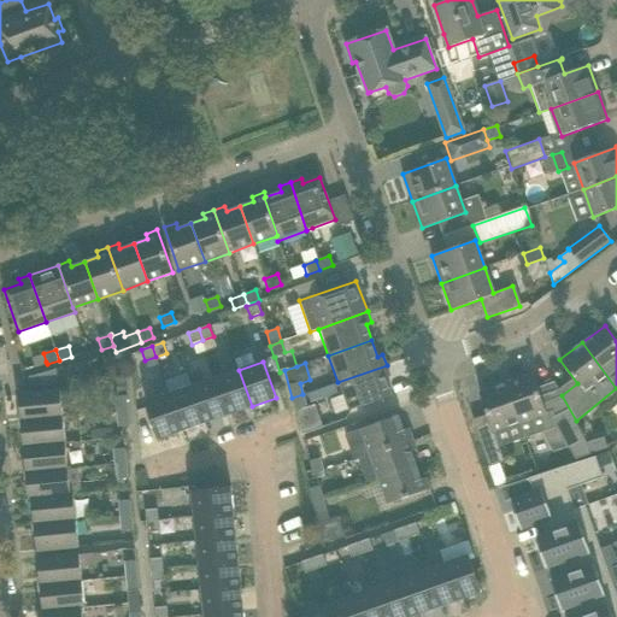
[(387,365),(338,382),(347,411),(392,395),(386,378),(391,376),(387,365)]
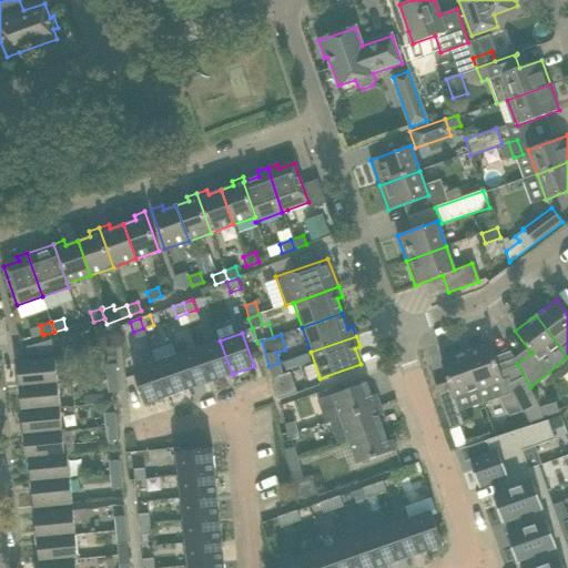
[(199,347),(211,382),(232,374),(220,341),(199,347)]
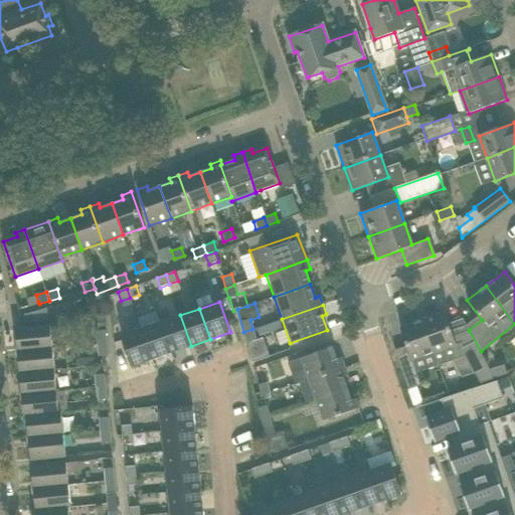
[(422,320),(434,353),(439,366),(465,356),(474,375),(475,374),(481,384),(492,380),(495,379),(487,365),(480,352),(481,351),(469,330),(469,329),(453,335),(445,312),(422,320)]
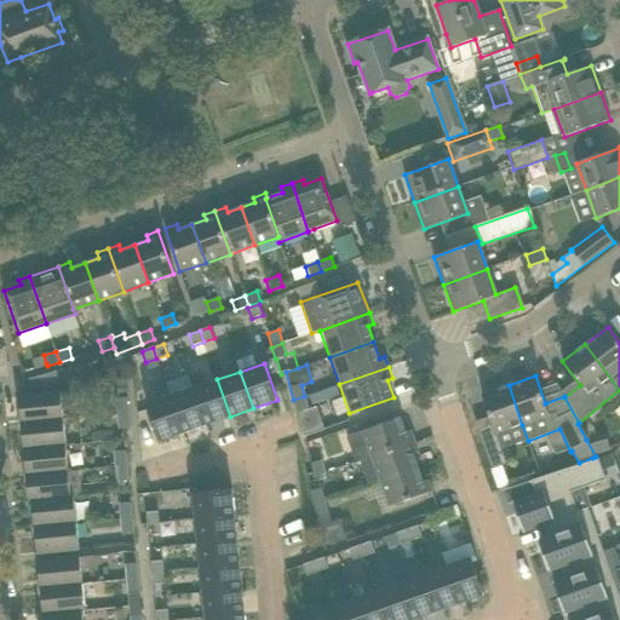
[(194,388),(206,425),(230,417),(217,379),(194,388)]
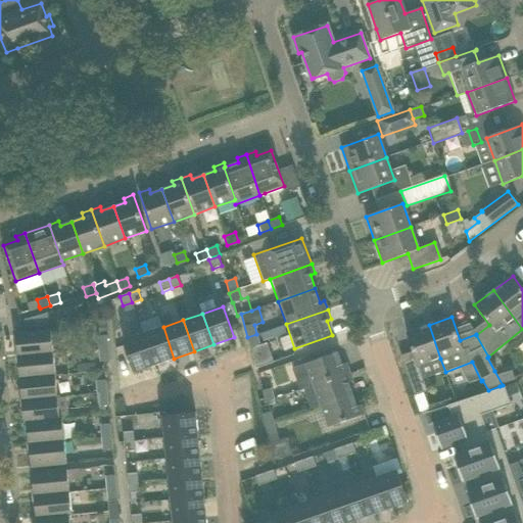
[(418,367),(440,359),(429,325),(407,333),(418,367)]
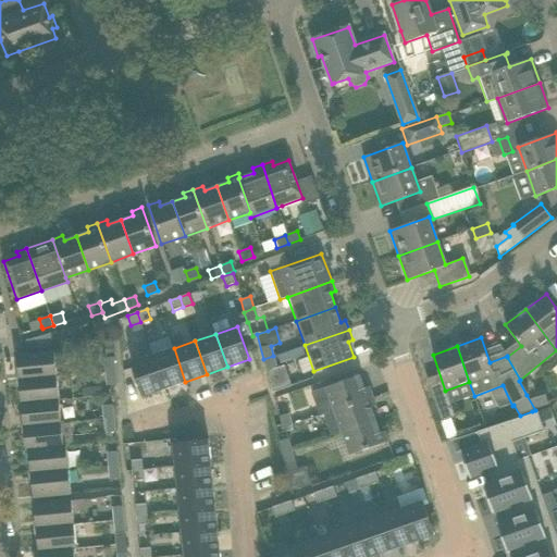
[(152,356),(164,388),(185,382),(174,348),(152,356)]
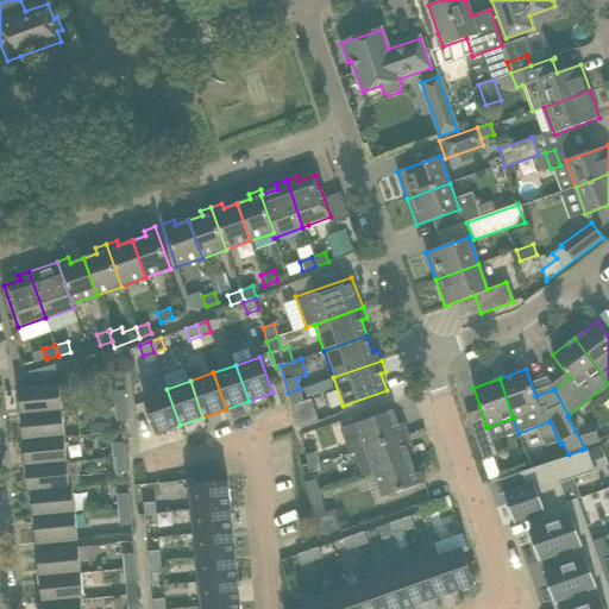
[(18,389),(20,415),(62,410),(58,385),(18,389)]
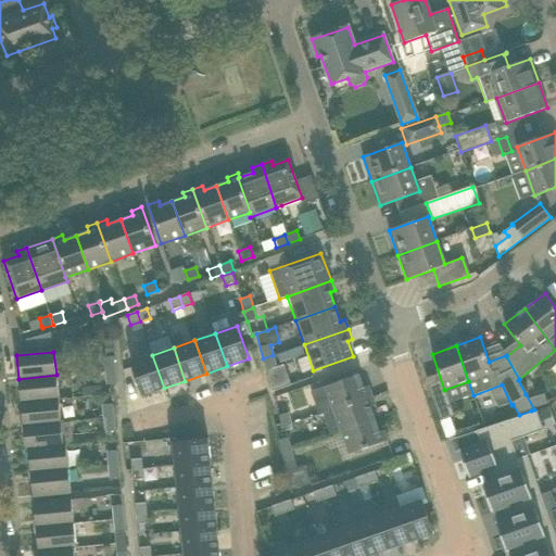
[(130,363),(142,395),(164,388),(152,355),(130,363)]
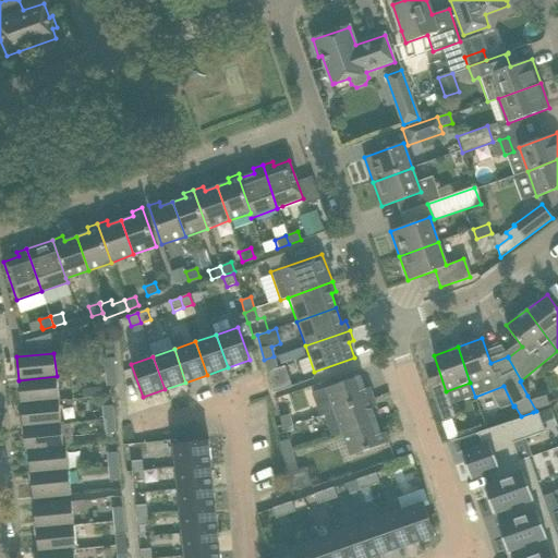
[(274,356),(264,360),(267,372),(269,372),(275,391),(292,386),(287,370),(279,373),(278,368),(277,368),(274,356)]
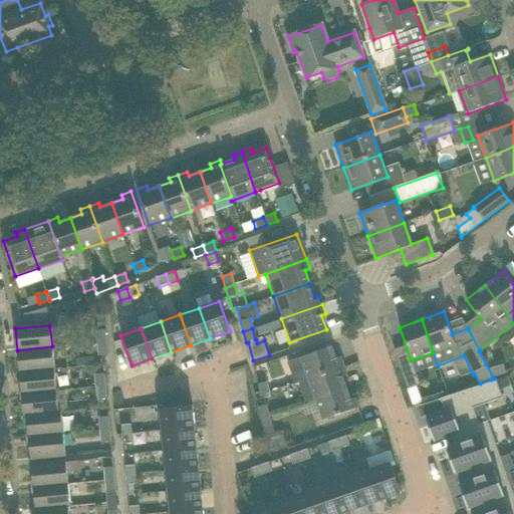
[(94,330),(96,342),(106,341),(104,329),(94,330)]
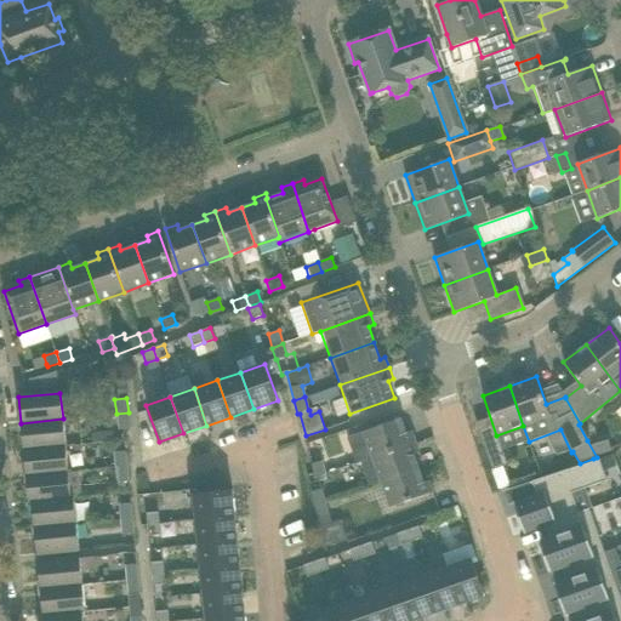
[(129,412),(117,414),(118,431),(130,428),(129,412)]
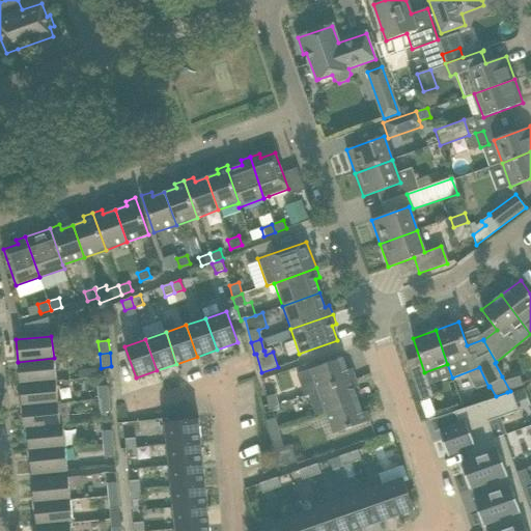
[(18,362),(20,384),(56,381),(54,358),(18,362)]
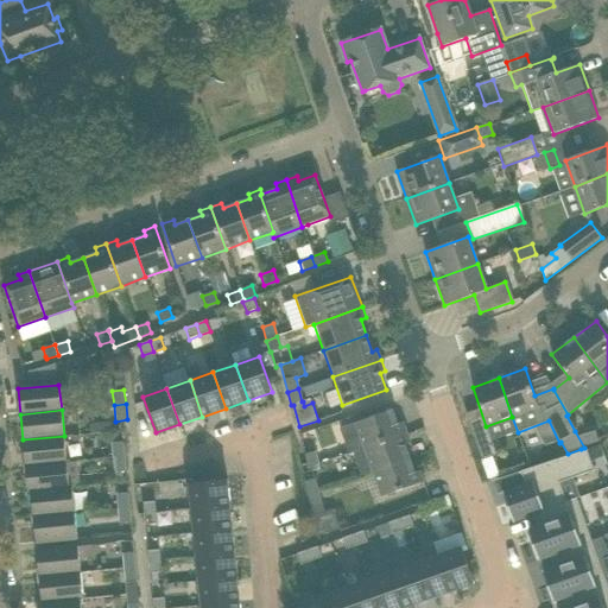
[(354,424),(362,448),(406,432),(403,422),(398,424),(393,410),(354,424)]
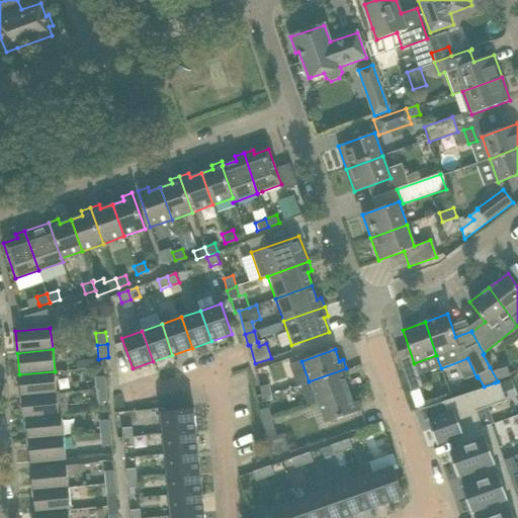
[(505,362),(490,367),(498,381),(495,382),(496,382),(510,377),(505,362)]
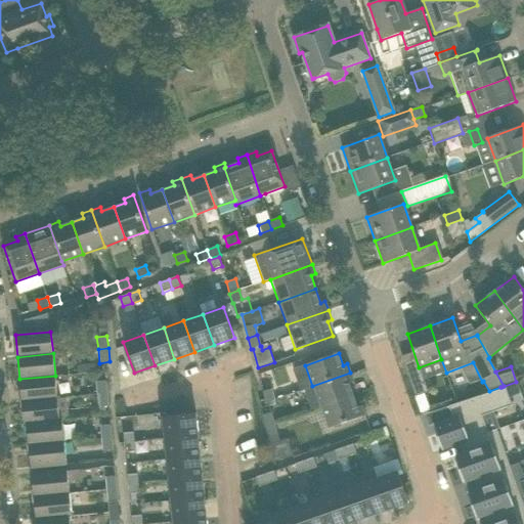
[(408,376),(416,396),(428,392),(420,370),(408,376)]
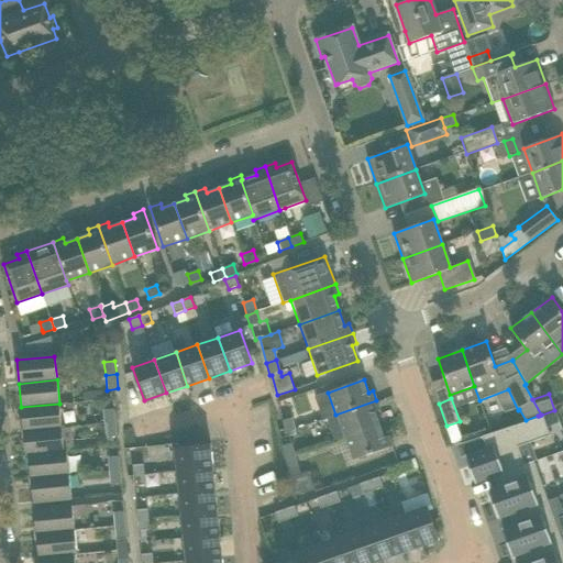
[(335,415),(344,438),(379,424),(375,412),(379,411),(376,400),(335,415)]
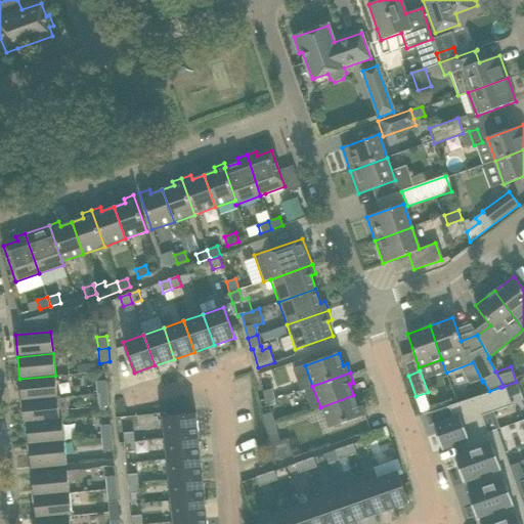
[(19,379),(23,401),(57,398),(55,376),(19,379)]
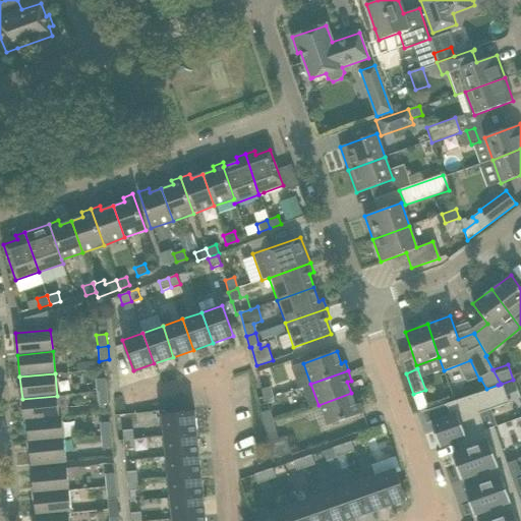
[(95,380),(97,392),(106,391),(105,379),(95,380)]
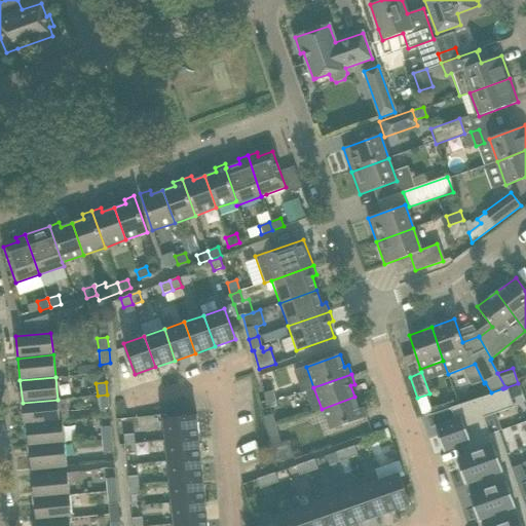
[(462,445),(462,444),(490,435),(490,434),(484,417),(514,407),(508,389),(474,400),(450,408),(455,419),(435,426),(438,435),(437,436),(437,437),(438,437),(444,451),(462,445)]
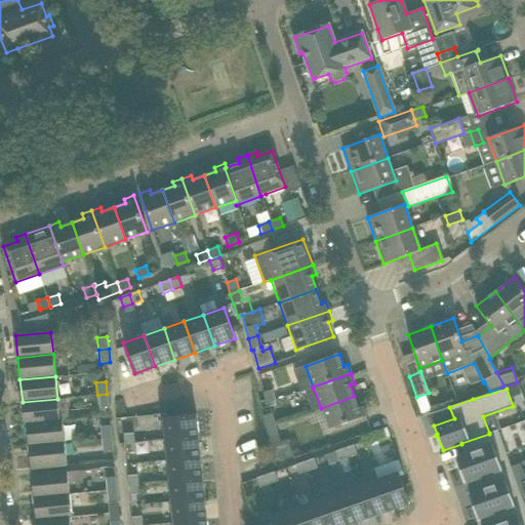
[(264,392),(267,403),(275,401),(273,390),(264,392)]
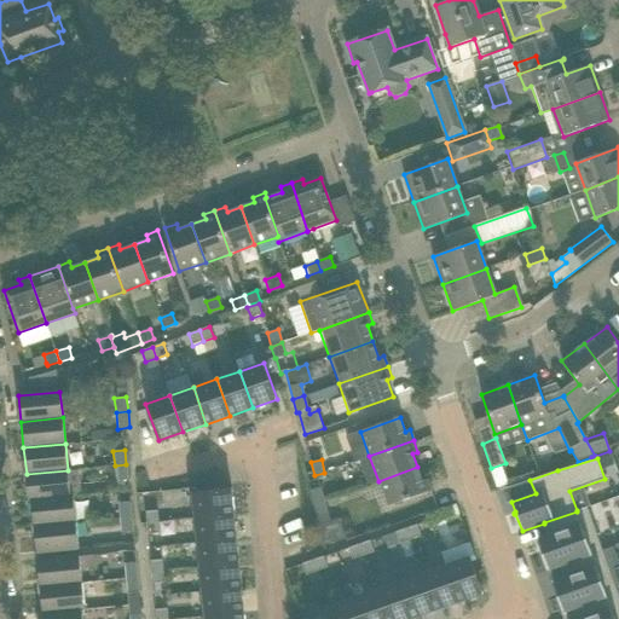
[(126,464),(115,466),(116,481),(128,481),(126,464)]
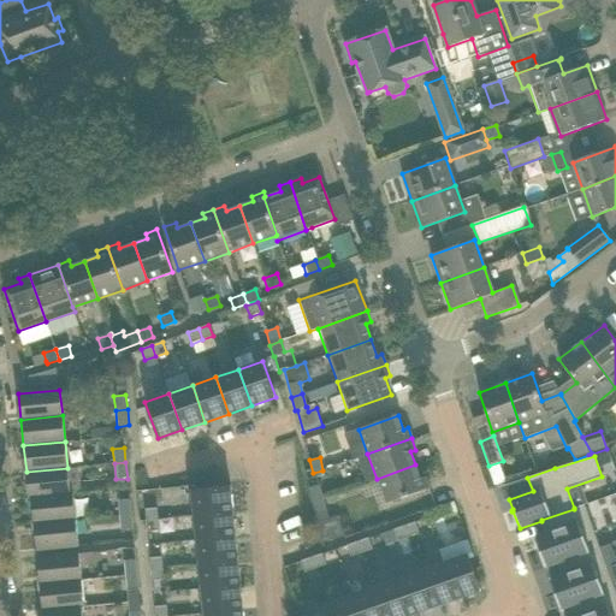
[(415,465),(377,479),(385,504),(430,489),(425,477),(420,479),(415,465)]
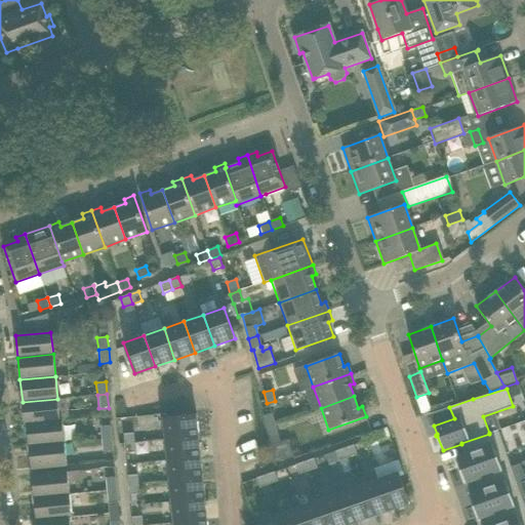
[(25,425),(27,425),(59,420),(59,419),(57,399),(23,402),(25,425)]
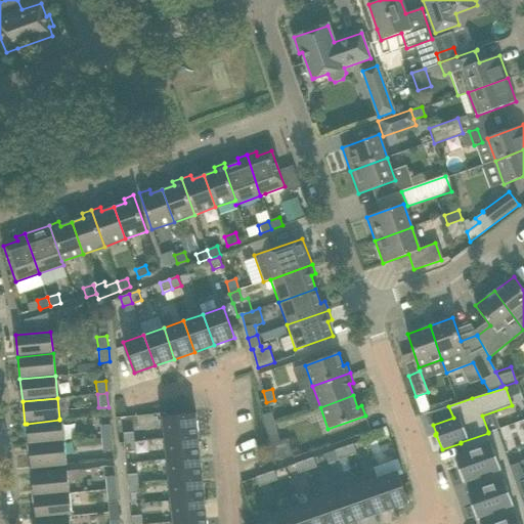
[(163,417),(165,438),(198,434),(195,412),(163,417)]
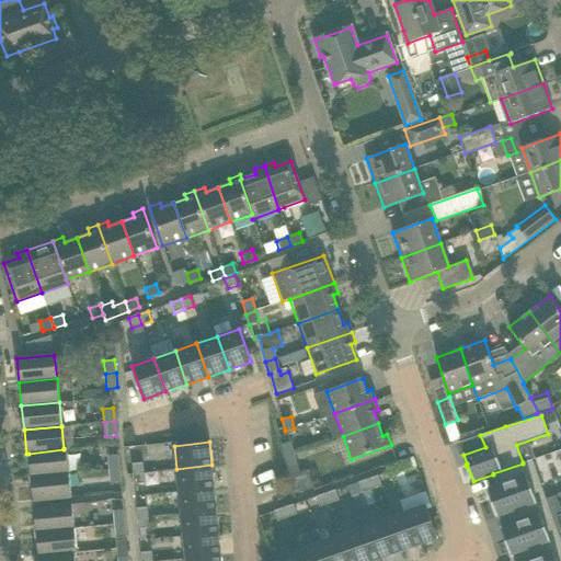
[(279,444),(284,457),(294,454),(289,442),(279,444)]
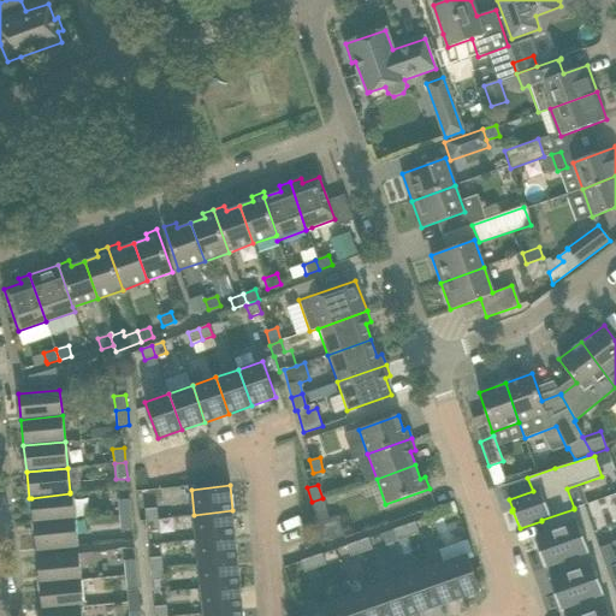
[(31,498),(34,523),(75,520),(72,492),(70,492),(70,493),(31,498)]
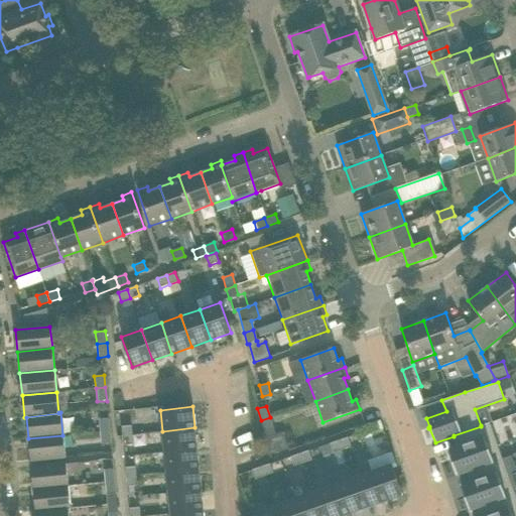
[(270,417),(261,420),(270,455),(288,449),(284,431),(274,433),(270,417)]
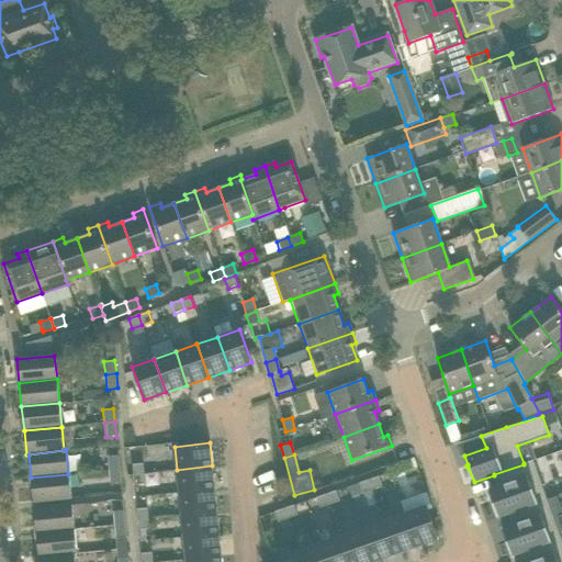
[(107,457),(108,470),(119,469),(117,456),(107,457)]
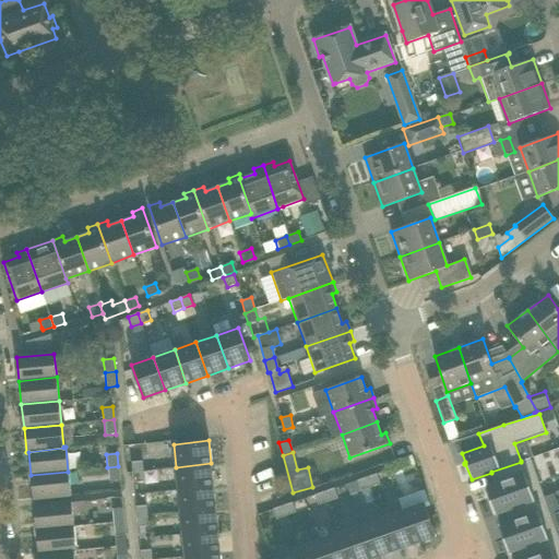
[(397,460),(401,470),(412,466),(408,456),(397,460)]
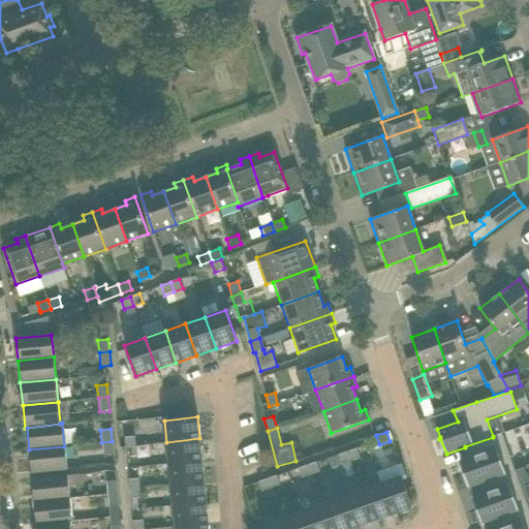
[(478,483),(515,470),(501,433),(493,436),(493,437),(465,446),(465,447),(469,458),(460,462),(463,470),(462,471),(462,472),(463,471),(468,487),(478,484),(478,483)]
